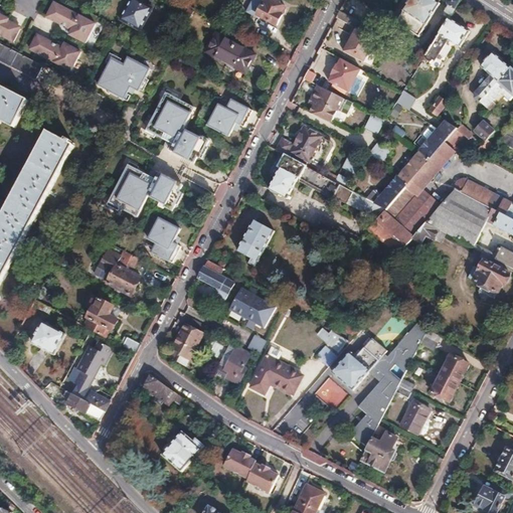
[(68,31),(67,32),(83,41),(94,22),(52,0),(45,13),(57,20),(56,21),(66,26),(70,28),(68,31)]
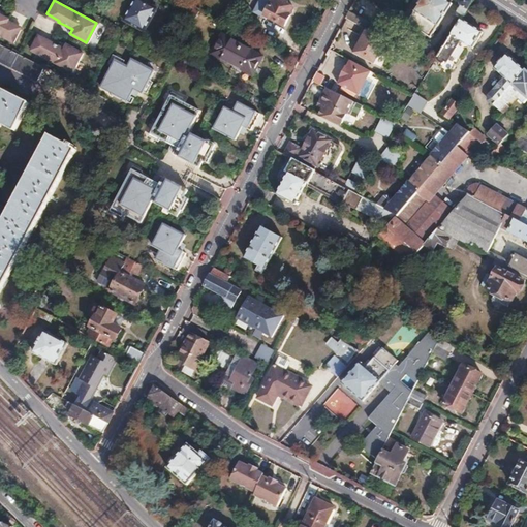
[(131,0),(122,18),(144,29),(156,5),(162,9),(167,0),(149,0),(149,2),(145,0),(131,0)]
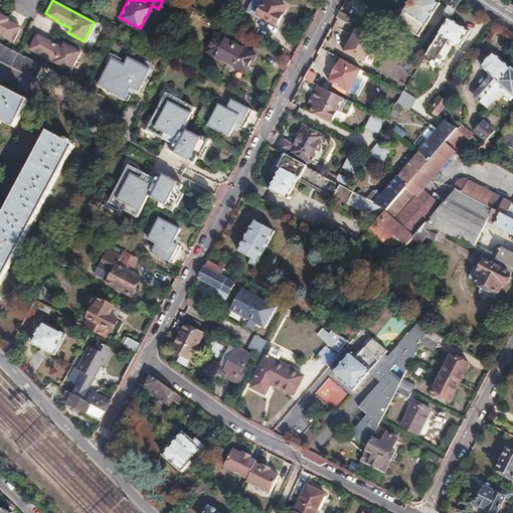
[(251,0),(240,22),(252,28),(253,26),(271,34),(280,17),(274,14),(275,10),(270,8),(273,2),(269,0),(251,0)]
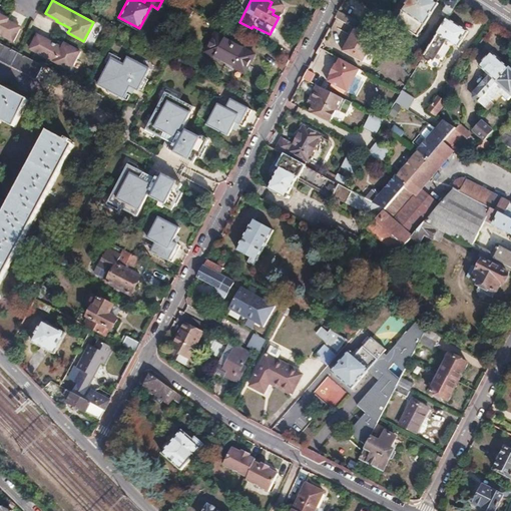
[(406,0),(393,21),(415,34),(435,1),(433,0),(406,0)]
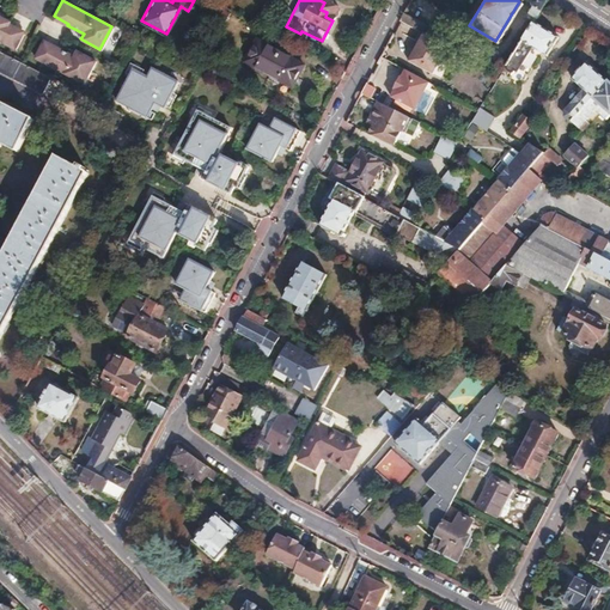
[(529,10),(522,22),(529,26),(530,23),(544,0),(530,0),(526,5),(528,8),(529,10)]
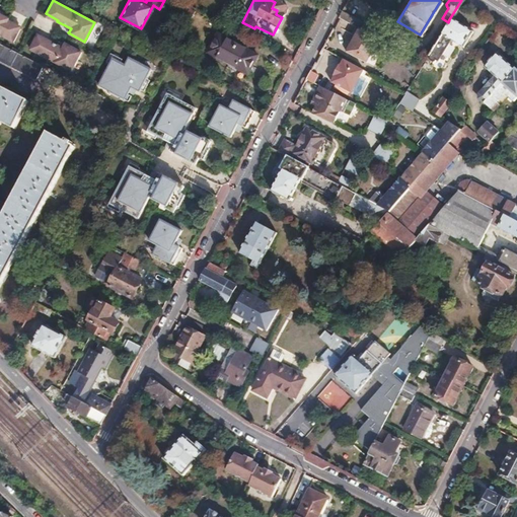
[(181,3),(178,9),(190,15),(193,9),(181,3)]
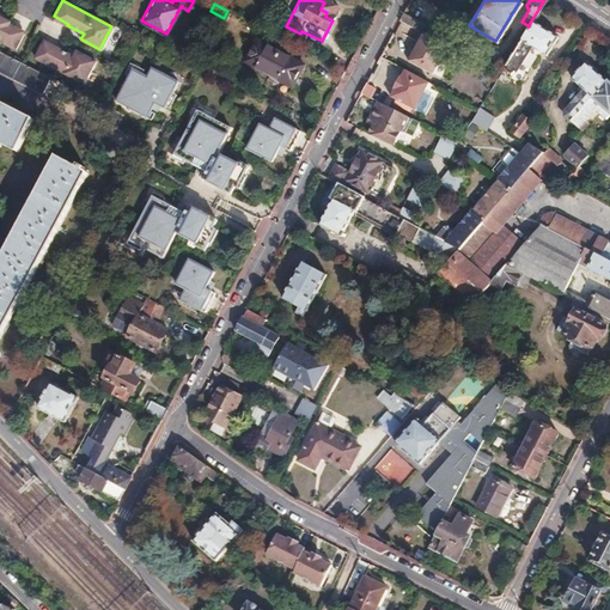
[(402,11),(398,18),(421,31),(426,24),(402,11)]
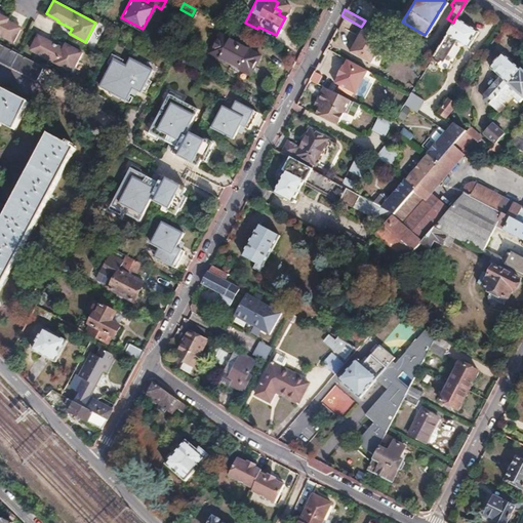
[(0,34),(11,41),(18,28),(5,21),(7,17),(0,13),(0,34)]
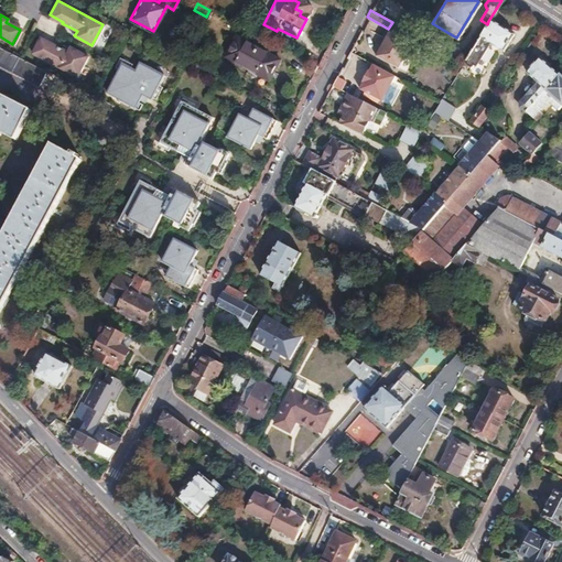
[(487,24),(463,62),(465,63),(464,65),(465,66),(466,68),(468,68),(471,68),(471,67),(473,67),(474,66),(488,45),(500,53),(511,35),(488,21),(487,24)]
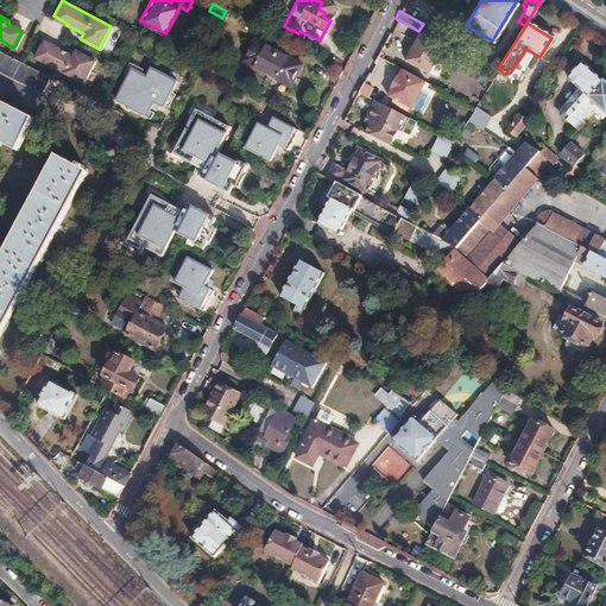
[(420,32),(403,58),(409,62),(410,60),(416,63),(415,65),(427,71),(434,58),(442,64),(449,51),(420,32)]
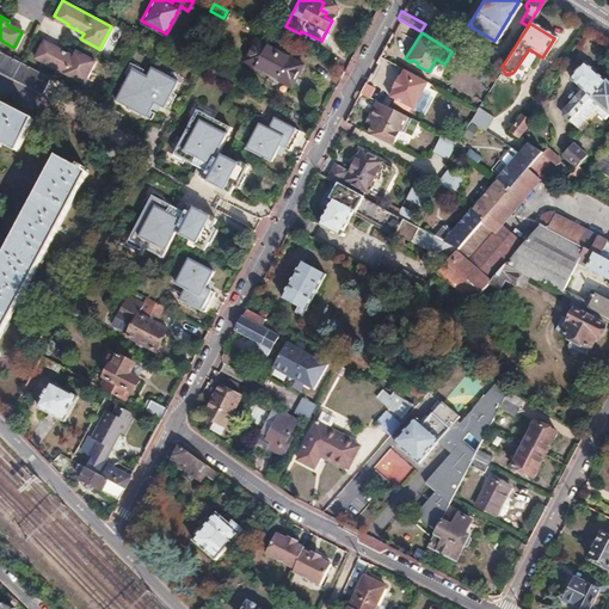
[(256,38),(244,60),(291,85),(302,63),(256,38)]
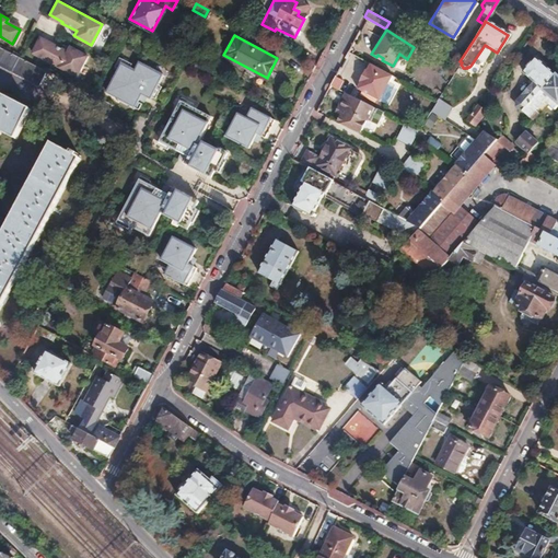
[(50,44),(37,37),(30,50),(74,74),(85,55),(68,45),(68,46),(66,50),(61,47),(51,43),(50,44)]
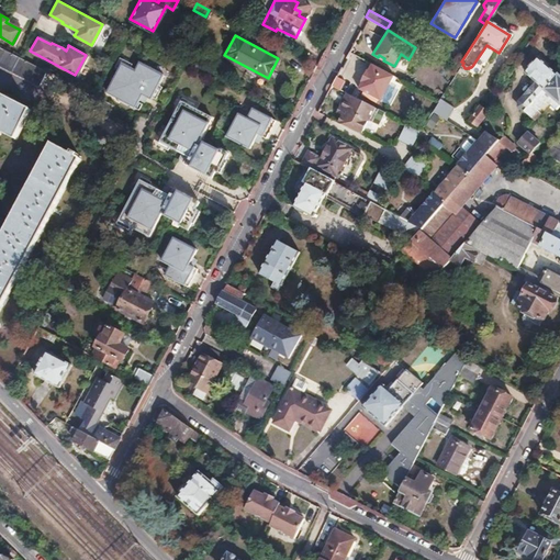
[(0,65),(37,84),(45,70),(0,46),(0,65)]
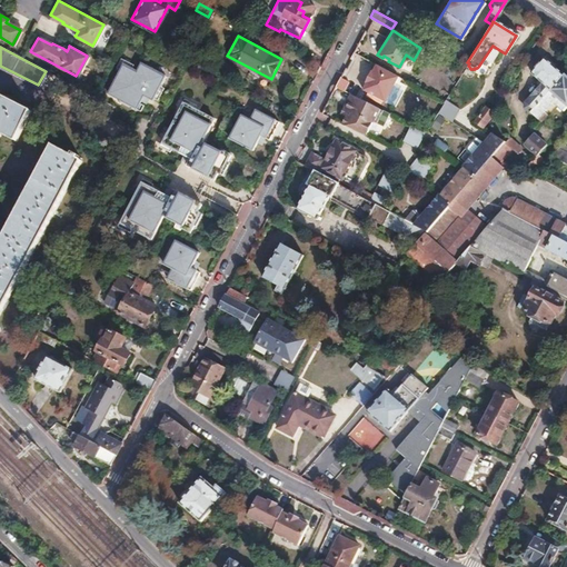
[(543,85),(525,105),(525,109),(529,111),(561,75),(543,58),(529,72),(543,85)]
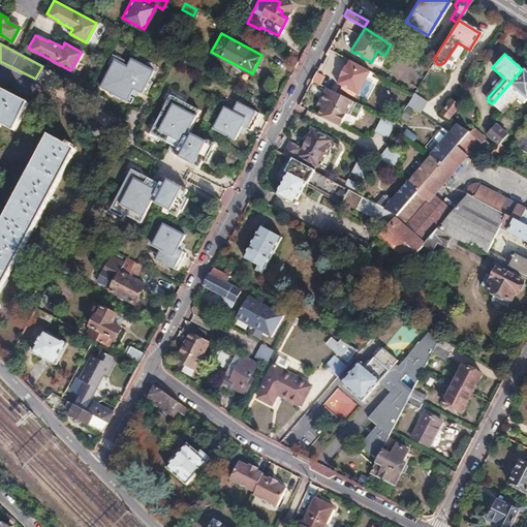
[(153,69),(130,57),(126,65),(114,58),(99,86),(113,92),(113,93),(127,100),(133,88),(142,92),(153,69)]
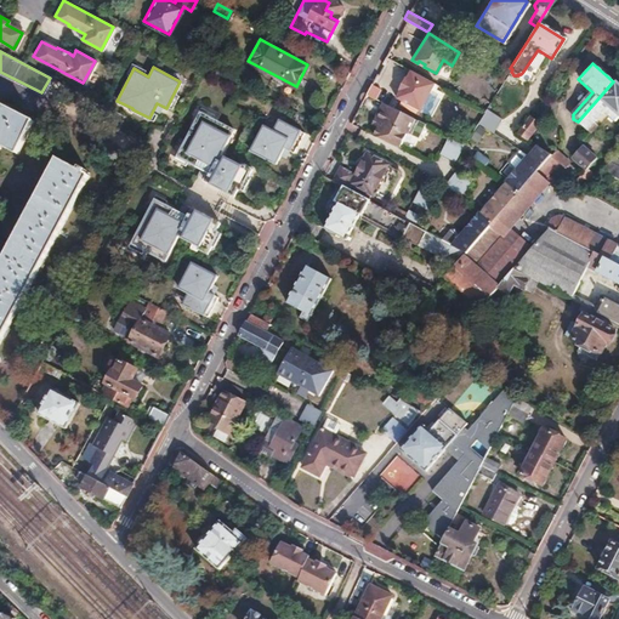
[(433,81),(410,69),(405,77),(404,77),(398,87),(399,89),(395,96),(418,109),(427,91),(433,81)]
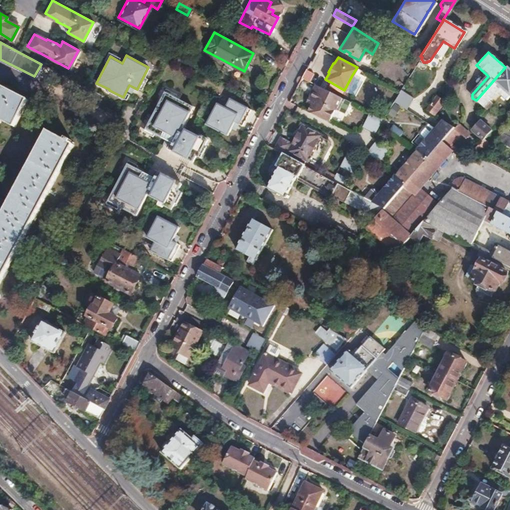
[(505,67),(476,100),(484,108),(489,102),(488,100),(496,91),(505,99),(509,93),(509,68),(508,67),(507,69),(505,67)]
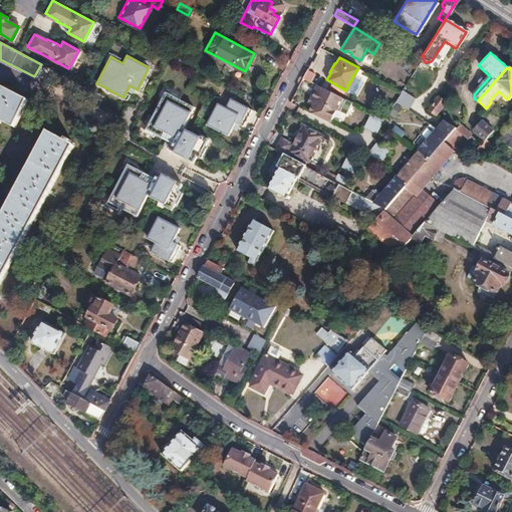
[(306,68),(301,77),(309,81),(313,71),(306,68)]
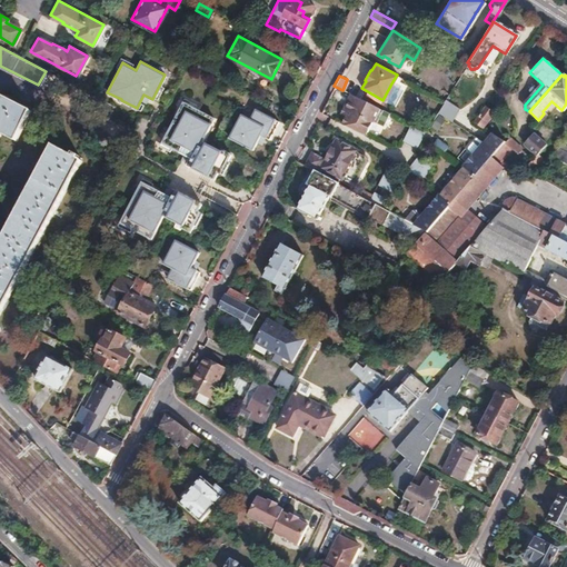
[(391,83),(383,100),(393,105),(400,89),(391,83)]
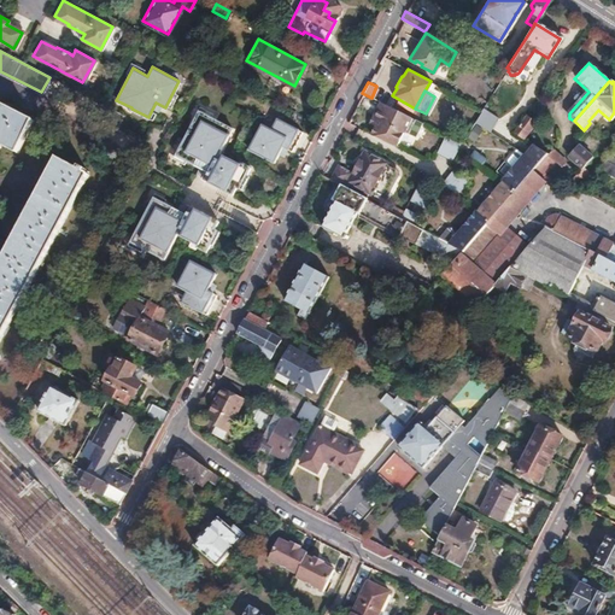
[(0,142),(15,151),(36,111),(0,92),(0,142)]
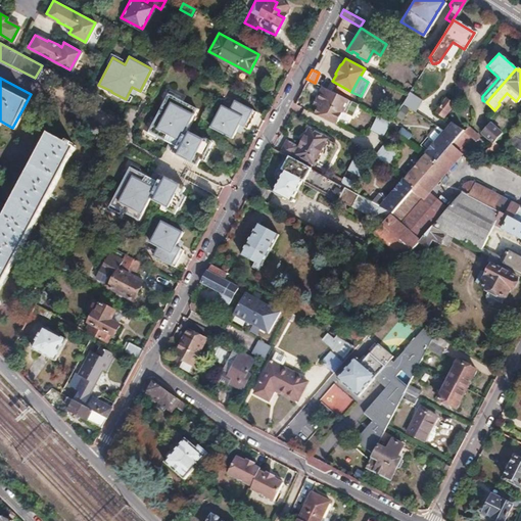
[(321,85),(315,97),(320,99),(317,105),(314,112),(335,124),(341,110),(351,114),(357,103),(350,100),(321,85)]
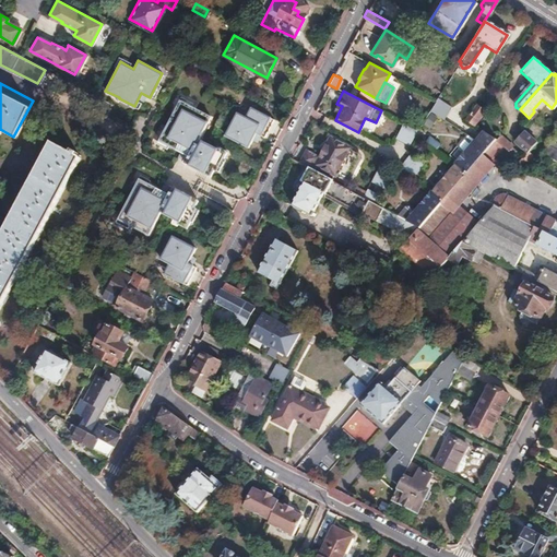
[(435,101),(429,109),(436,114),(442,118),(450,106),(436,97),(435,98),(435,99),(435,101)]
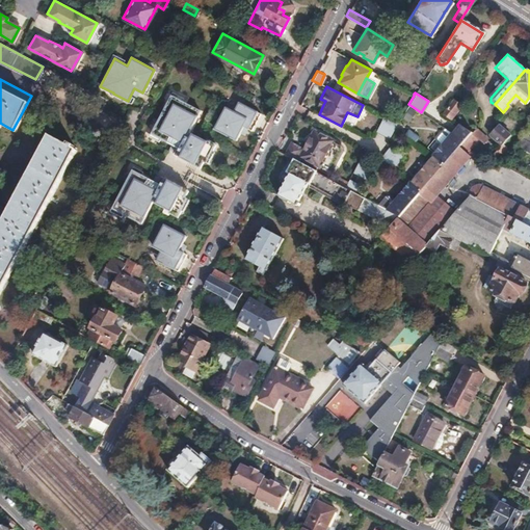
[(170,95),(151,132),(171,142),(176,146),(174,151),(173,153),(200,166),(209,149),(212,150),(215,143),(208,139),(207,141),(188,131),(200,110),(170,95)]
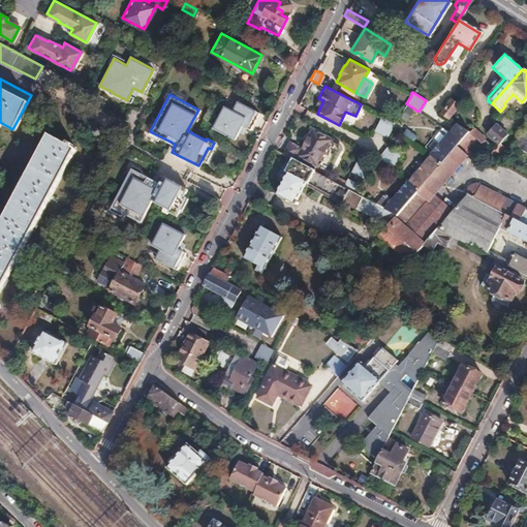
[(452,97),(440,112),(448,118),(460,103),(452,97)]
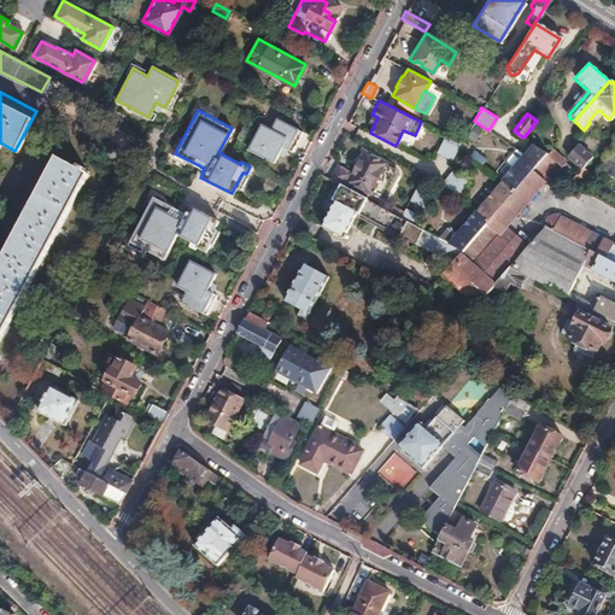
[(286,147),(291,150),(302,130),(276,117),(270,128),(261,123),(247,148),(273,162),(277,152),(281,145),(286,147)]
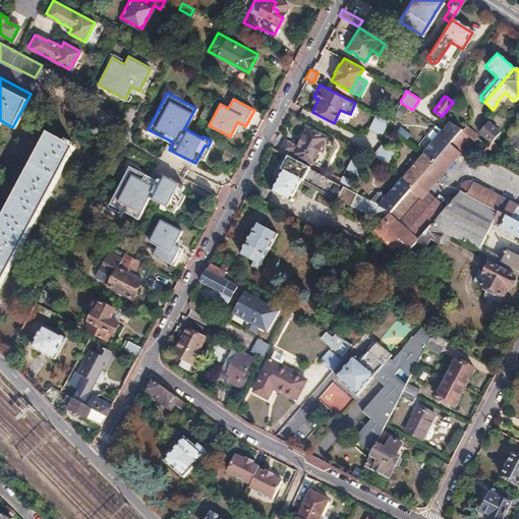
[(400,102),(393,113),(399,117),(406,106),(400,102)]
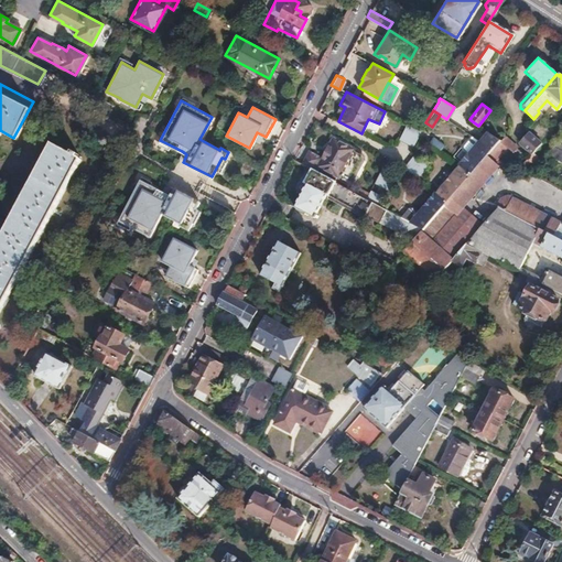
[(407,122),(399,139),(413,144),(421,129),(407,122)]
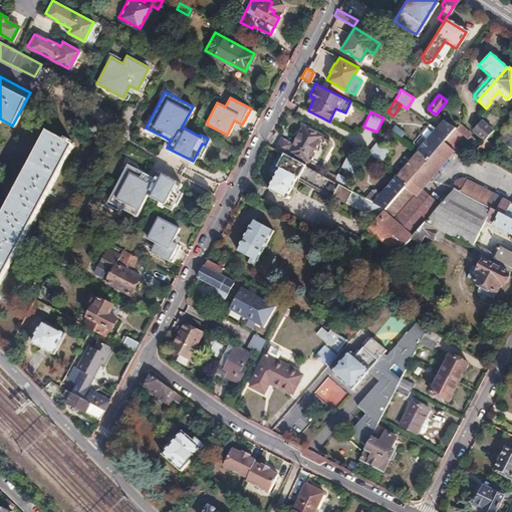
[(445,119),(437,129),(448,135),(455,126),(445,119)]
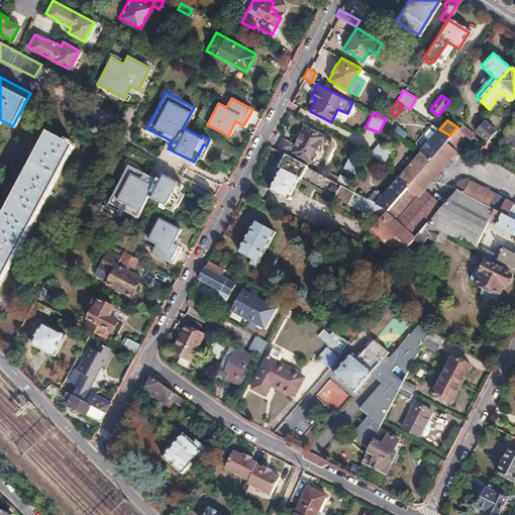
[(477,129),(476,130),(482,135),(486,138),(494,129),(484,121),(477,129)]
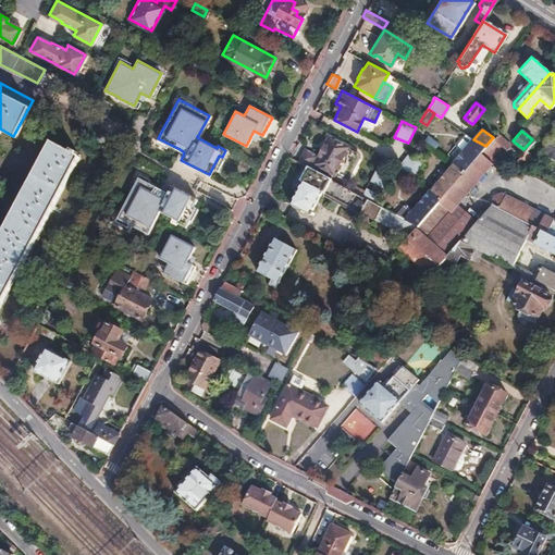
[(497,133),(493,137),(500,143),(506,148),(510,143),(497,133)]
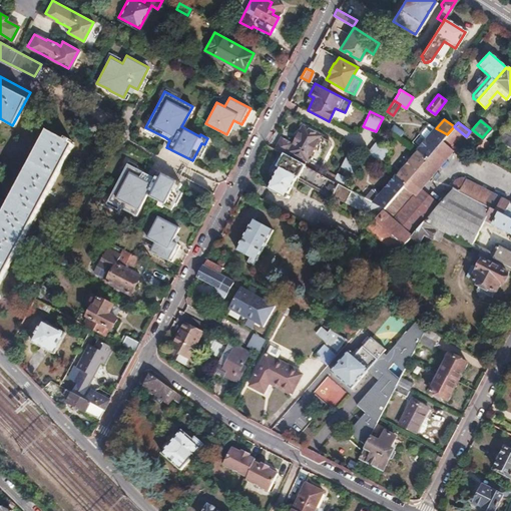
[(424,136),(427,138),(436,128),(431,124),(423,133),(424,136)]
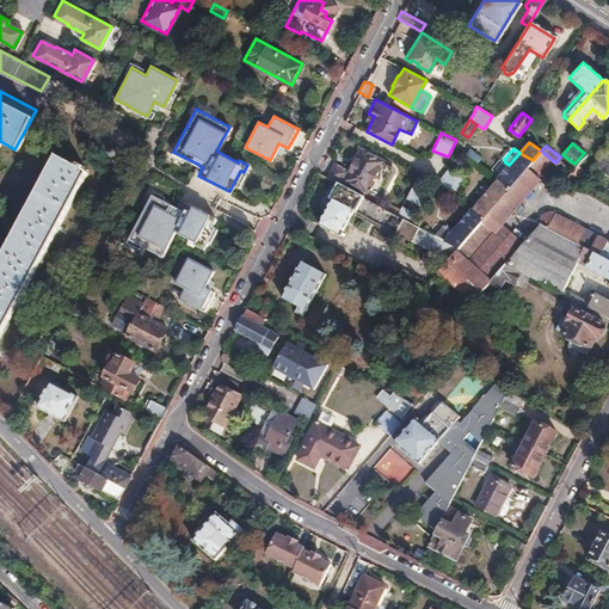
[(334,164),(326,177),(336,183),(340,185),(343,179),(365,191),(365,190),(379,196),(393,168),(381,161),(381,160),(361,149),(357,157),(355,157),(348,171),(334,164)]
